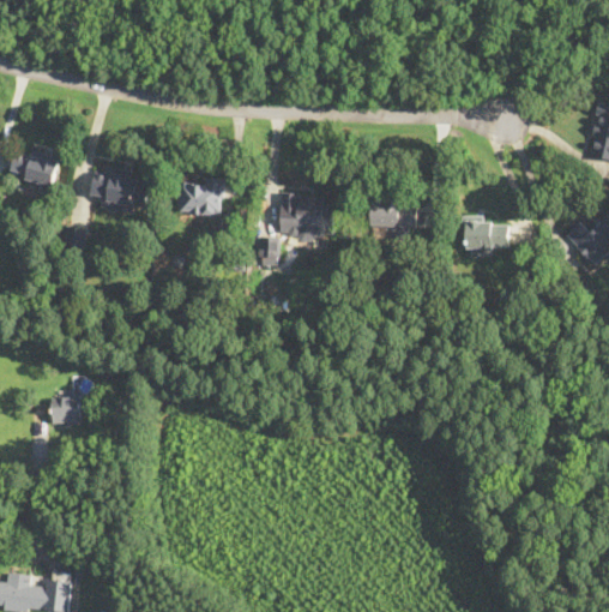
[(608,105),(594,102),(585,159),(608,161),(608,105)]
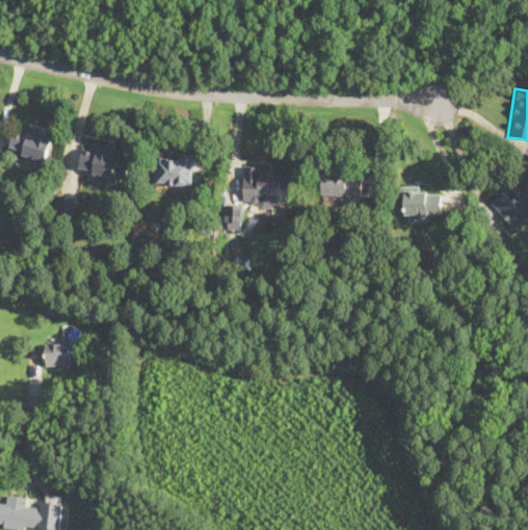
[(6,151),(43,162),(50,138),(12,127),(6,151)]
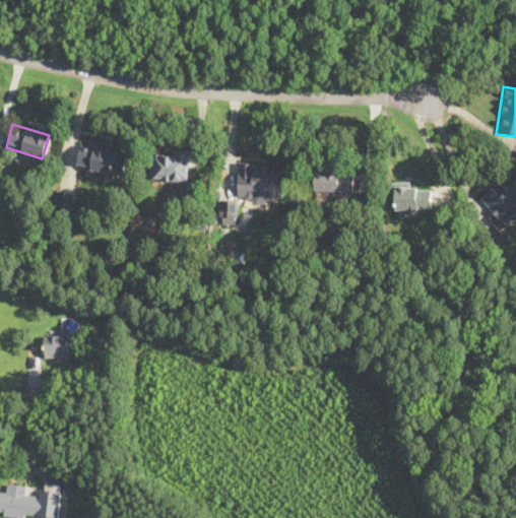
[(110,181),(111,176),(121,178),(125,149),(87,144),(87,146),(77,145),(74,166),(83,168),(82,178),(110,181)]
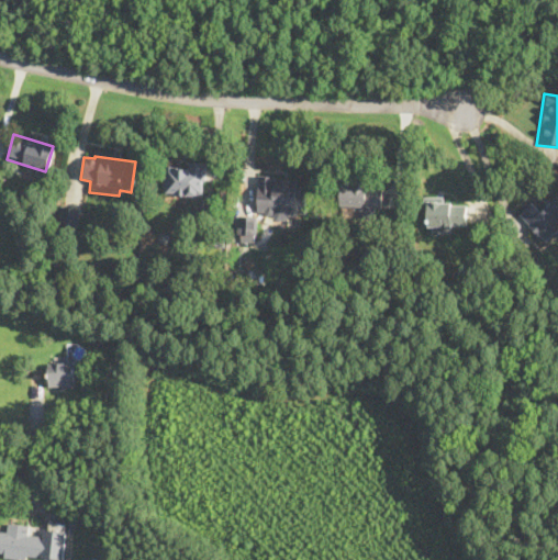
[(201,164),(160,164),(160,198),(201,198),(201,164)]
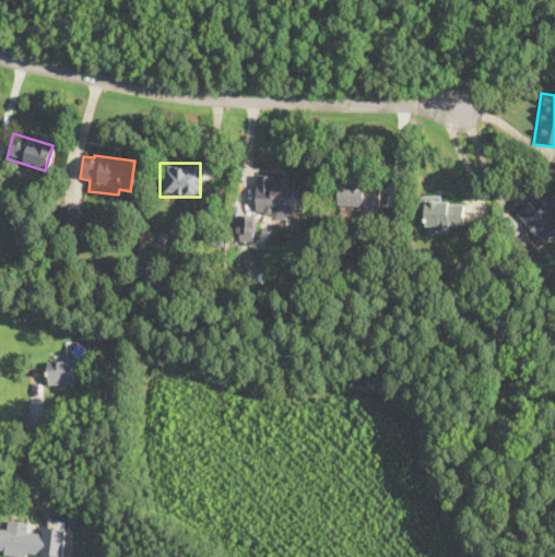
[(294,177),(252,176),(252,220),(293,221),(294,177)]
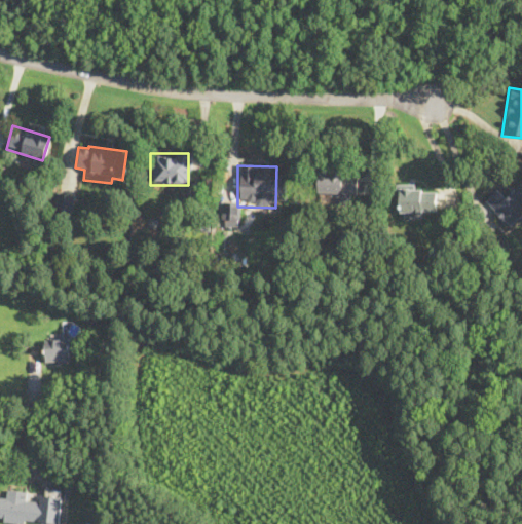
[(355,171),(315,171),(315,196),(355,196),(355,171)]
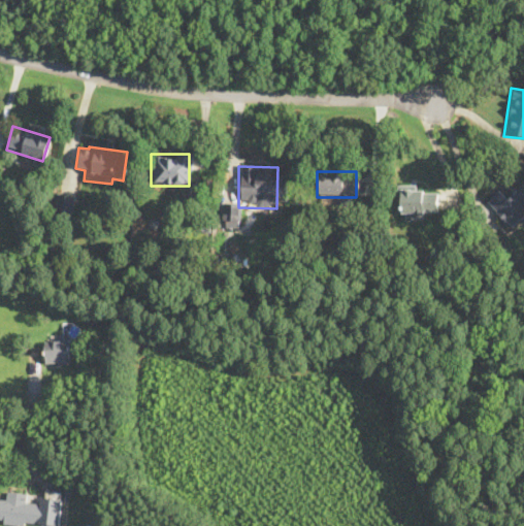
[(484,202),(505,229),(523,214),(523,191),(520,186),(503,199),(497,192),(484,202)]
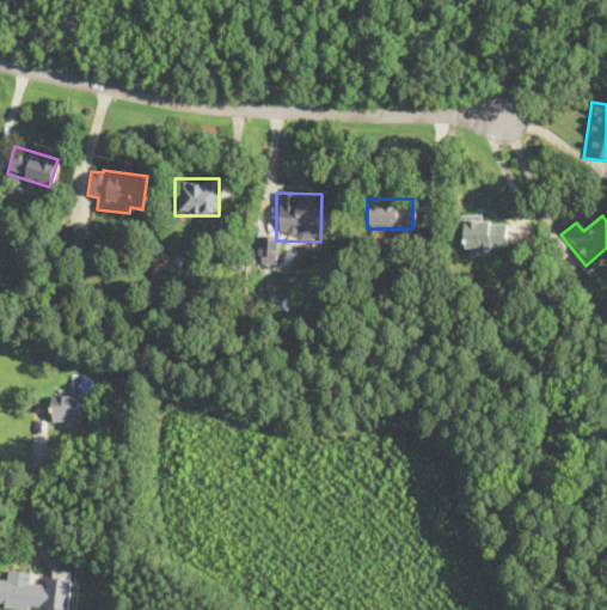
[(461,220),(461,256),(485,256),(485,245),(504,245),(504,220),(461,220)]
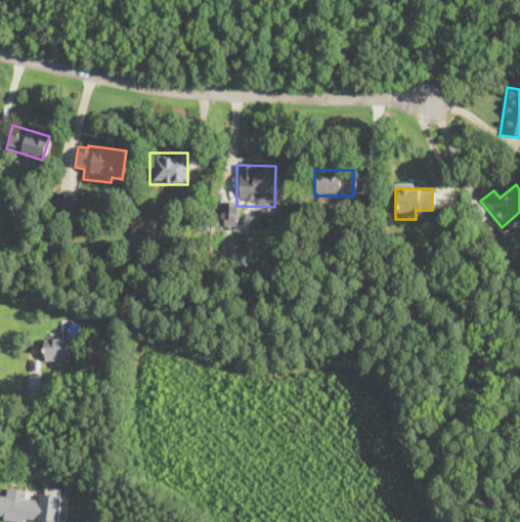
[(218,225),(235,225),(235,202),(218,202),(218,225)]
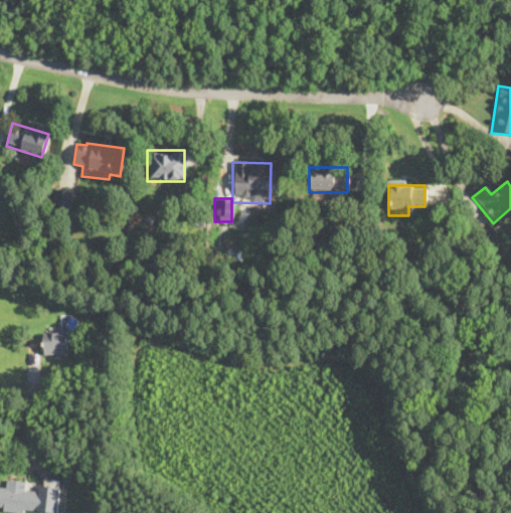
[(58,328),(41,328),(41,356),(69,356),(69,317),(58,317),(58,328)]
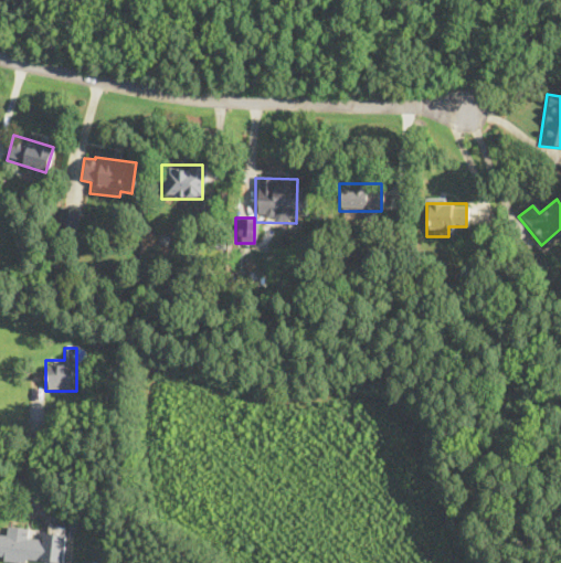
[(60,562),(62,532),(43,531),(43,541),(25,539),(25,530),(4,528),(3,537),(0,537),(0,558),(0,561),(20,562),(60,562)]
